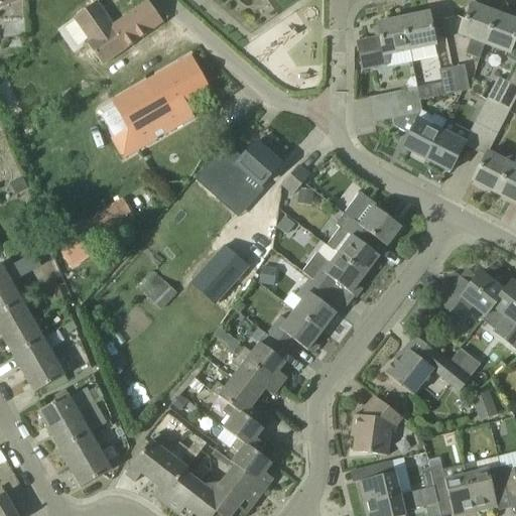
[(102,66),(146,34),(162,22),(147,1),(113,25),(96,2),(74,18),(90,41),(87,44),(102,66)]
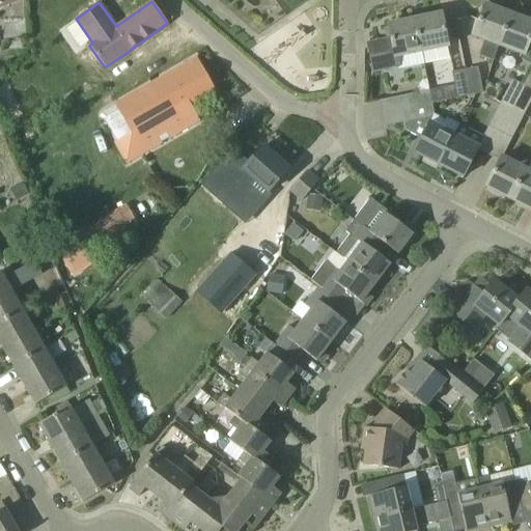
[(493,60),(498,46),(509,15),(484,5),(473,36),(484,40),(479,56),(493,60)]
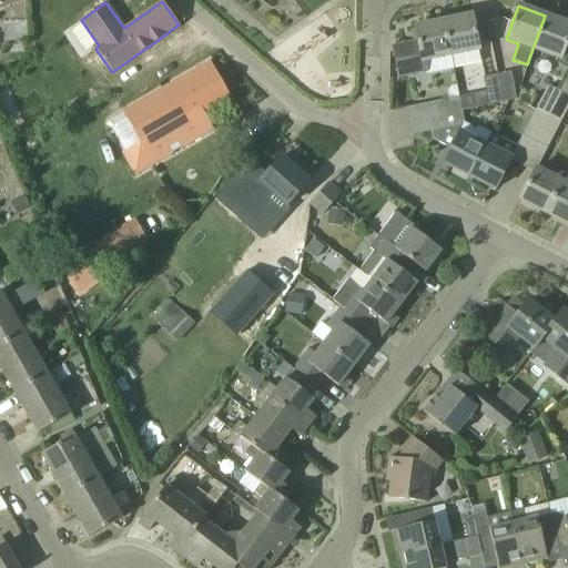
[(479,50),(472,14),(443,21),(450,56),(479,50)]
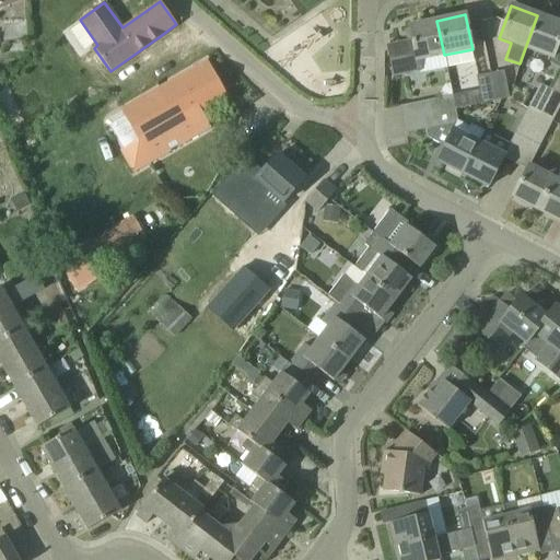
[(559,23),(537,15),(525,48),(552,58),(559,38),(559,23)]
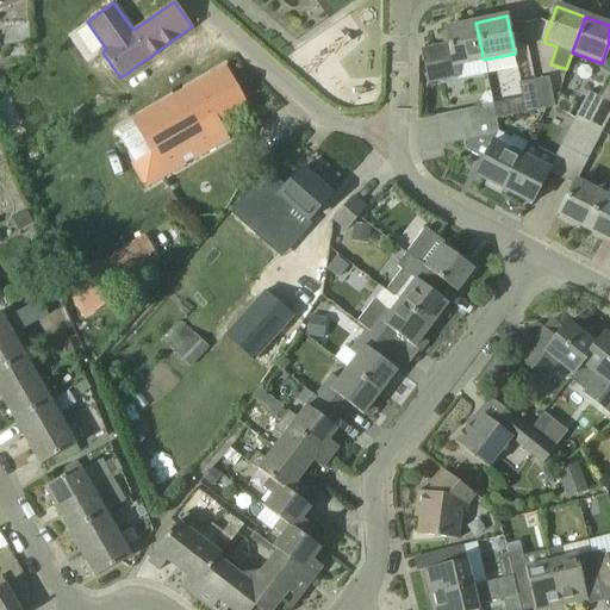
[(484,60),(475,23),(446,29),(449,45),(422,51),(429,82),(456,76),(455,67),(484,60)]
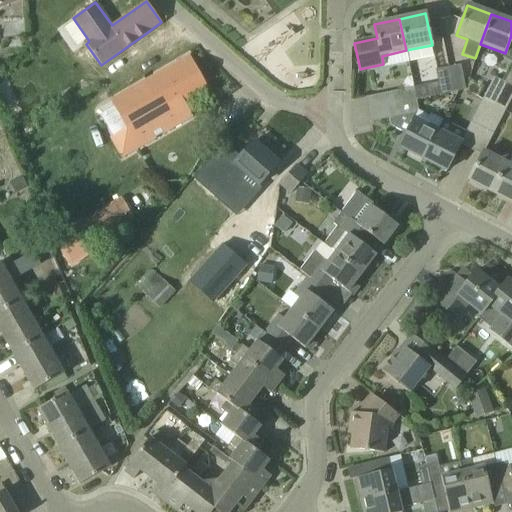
[(171,66),(110,101),(126,129),(110,138),(122,158),(192,116),(184,103),(208,89),(189,56),(171,66)]
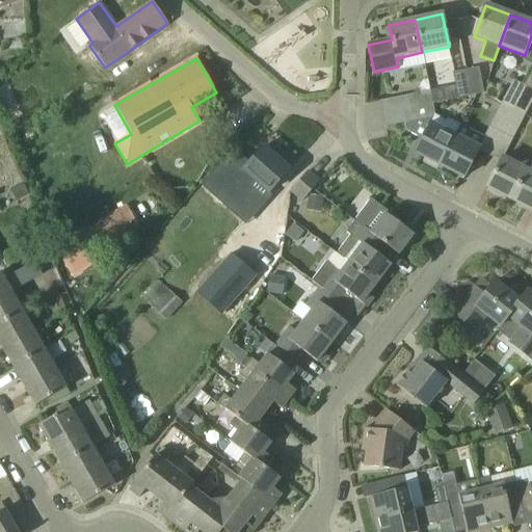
[(478,68),(466,71),(471,96),(483,94),(478,68)]
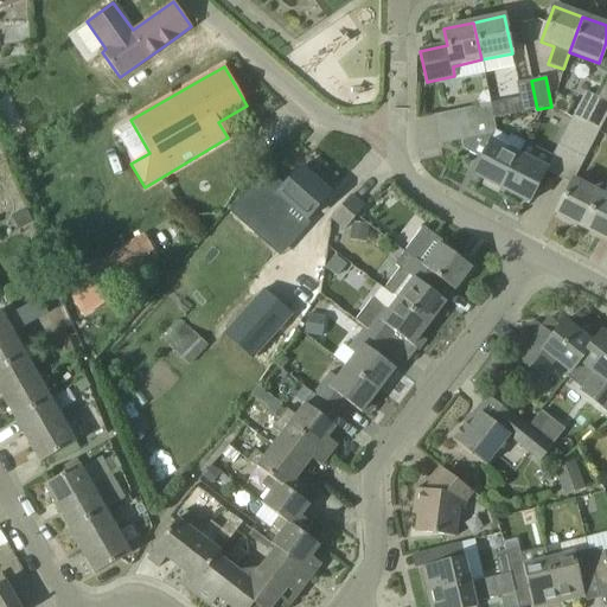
[(516,83),(519,97),(522,113),(537,109),(531,81),(516,83)]
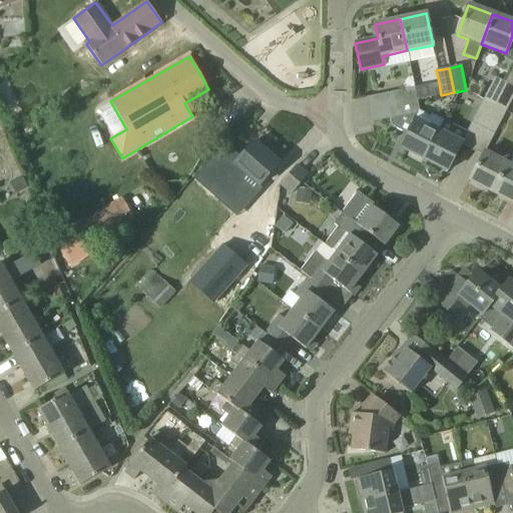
[(494,105),(506,82),(494,77),(483,99),(494,105)]
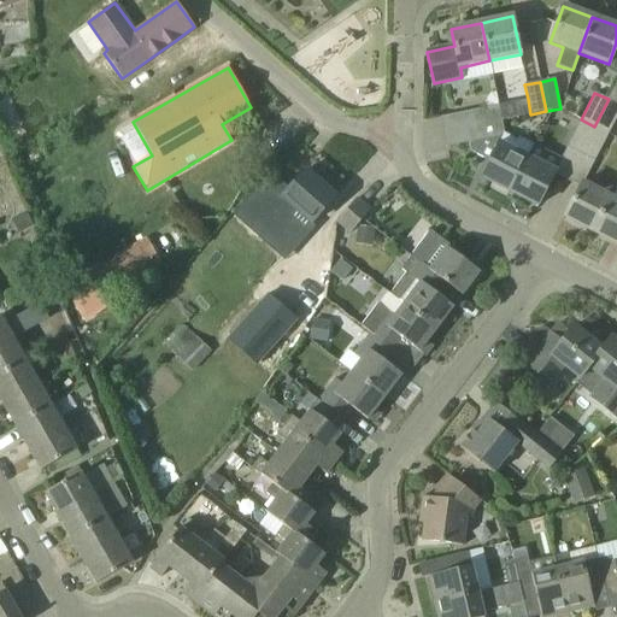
[(513,103),(499,105),(501,121),(517,117),(513,103)]
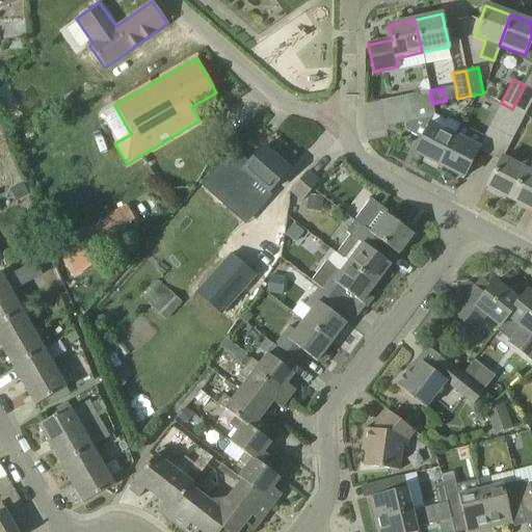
[(432,104),(430,90),(404,97),(406,109),(432,104)]
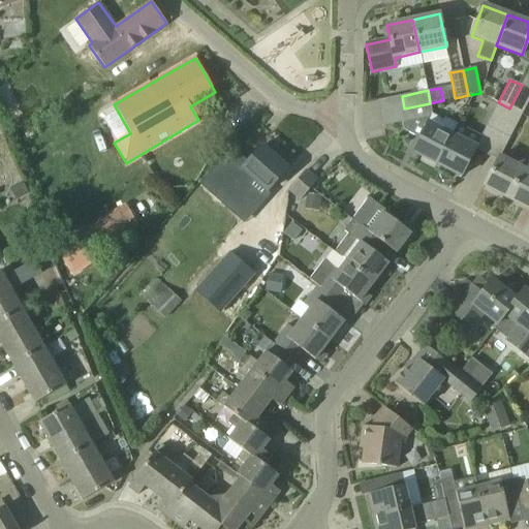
[(509,109),(498,102),(486,125),(498,131),(509,109)]
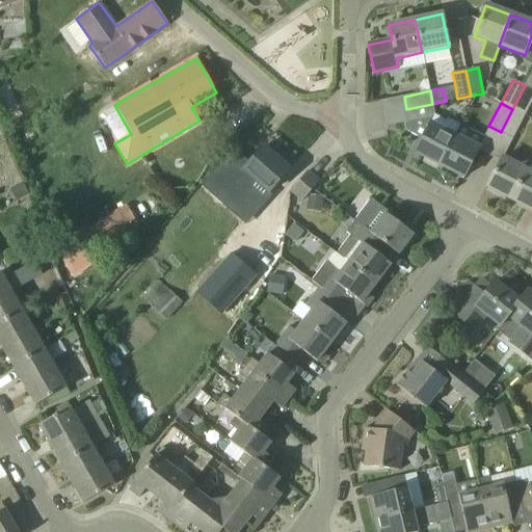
[(439,165),(454,135),(431,124),(435,116),(432,104),(406,109),(409,121),(403,122),(405,131),(422,139),(415,153),(425,158),(423,162),(435,168),(439,165)]
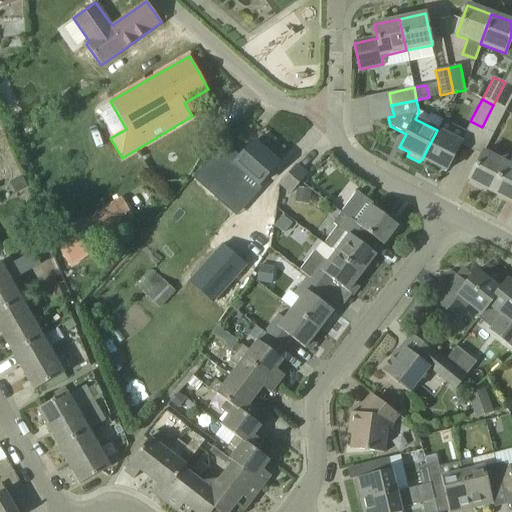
[(493,105),(482,127),(492,133),(504,110),(493,105)]
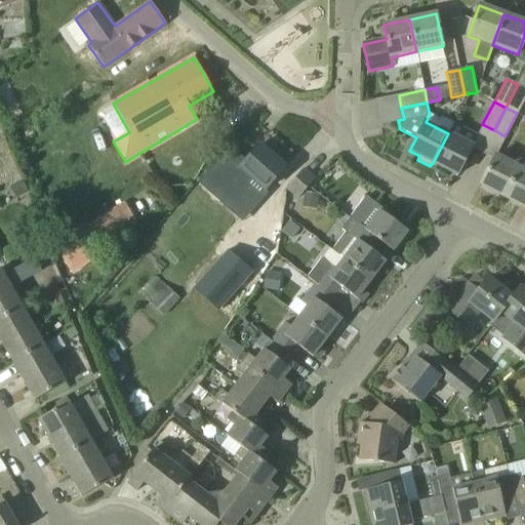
[(448,133),(433,163),(457,175),(473,146),(448,133)]
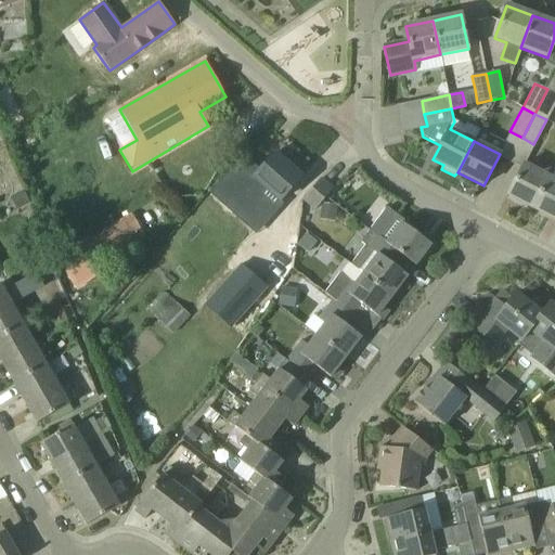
[(275,153),(260,169),(250,160),(231,182),(248,197),(260,185),(279,202),(301,177),(275,153)]
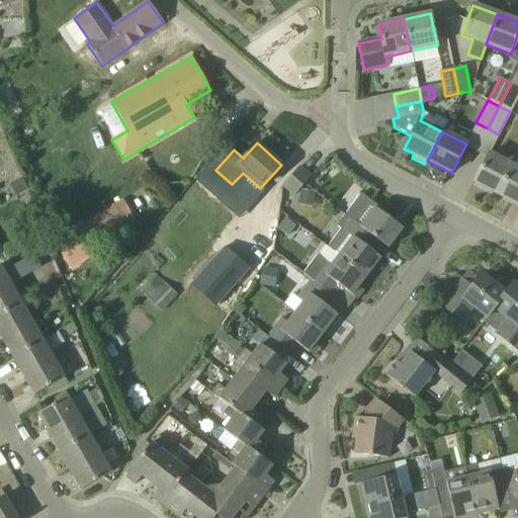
[(473,182),(497,194),(512,166),(489,154),(473,182)]
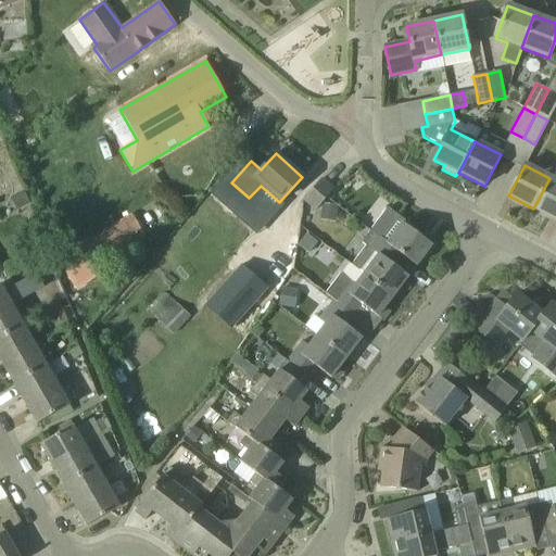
[(555,165),(550,178),(533,209),(555,220),(555,165)]
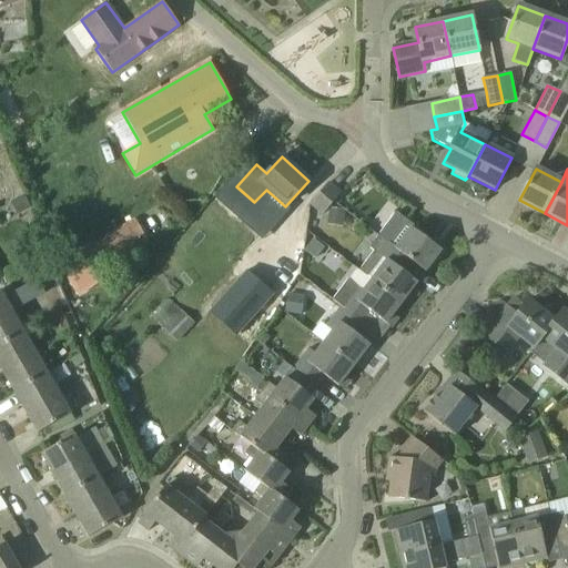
[(321,217),(326,211),(341,194),(328,183),(307,206),(321,217)]
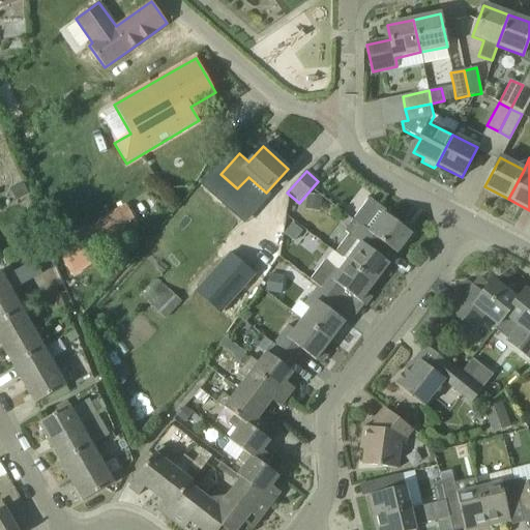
[(352,221),(382,243),(383,243),(396,254),(412,234),(385,213),(386,211),(370,198),(352,221)]
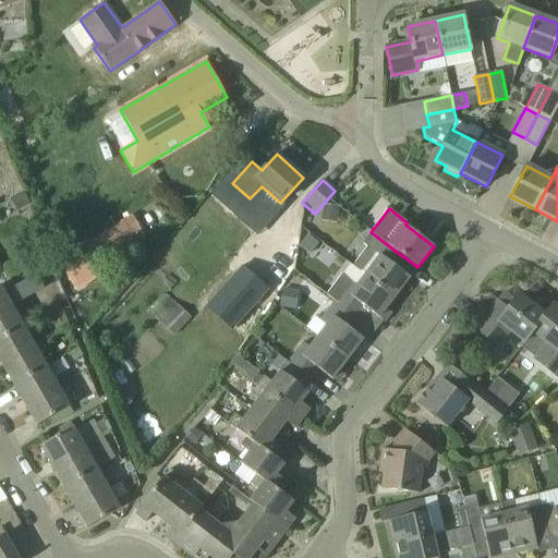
[(268,238),(279,226),(267,216),(242,245),(264,264),(279,246),(268,238)]
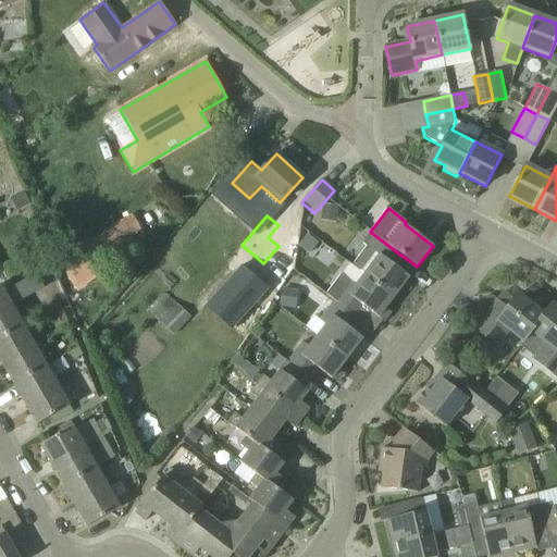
[(133,217),(100,236),(82,247),(94,267),(112,256),(145,235),(133,217)]
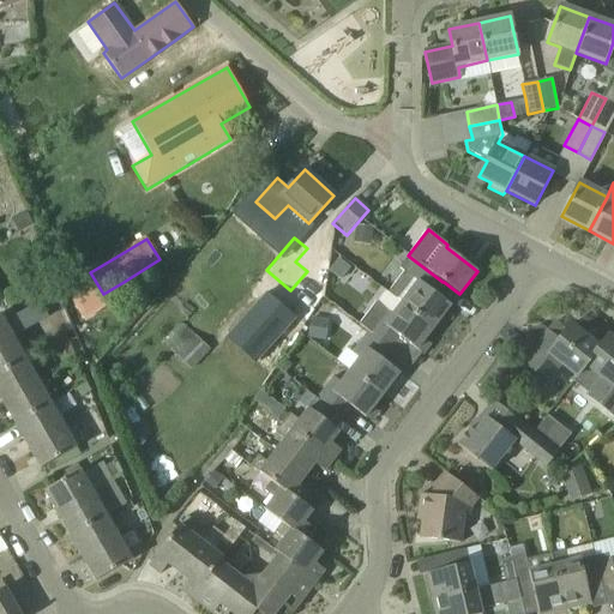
[(389,293),(402,304),(433,329),(451,306),(434,293),(443,282),(408,256),(398,268),(404,272),(389,293)]
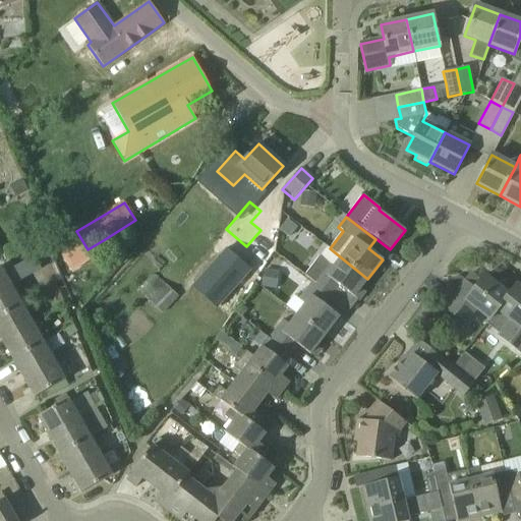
[(227,247),(192,286),(218,308),(252,270),(227,247)]
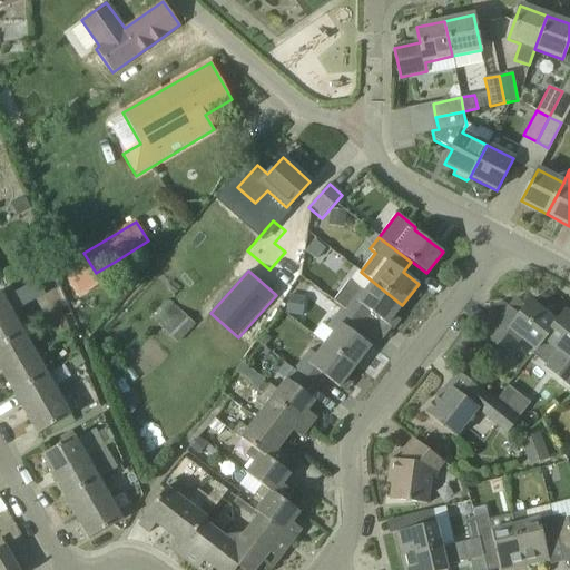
[(387,325),(402,305),(373,282),(364,293),(349,281),(333,302),(343,308),(363,325),(372,314),(387,325)]
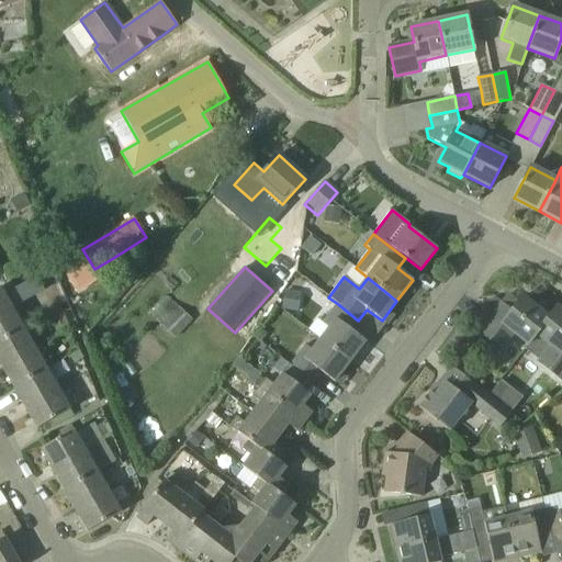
[(0,288),(0,314),(12,308),(0,288)]
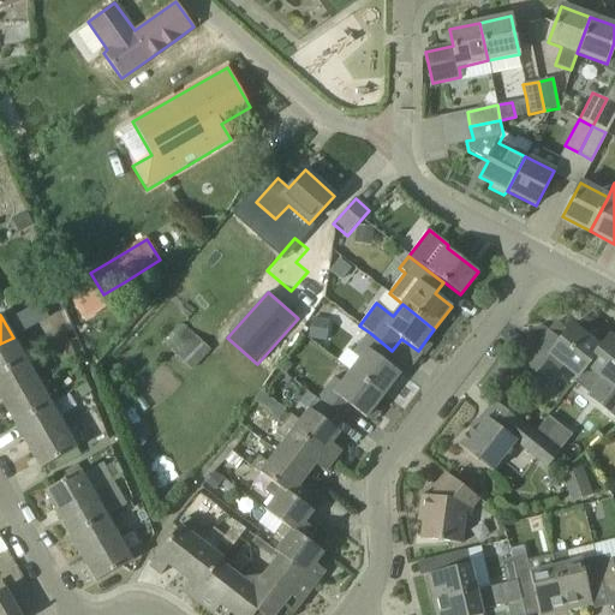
[(311,317),(308,338),(326,341),(330,321),(311,317)]
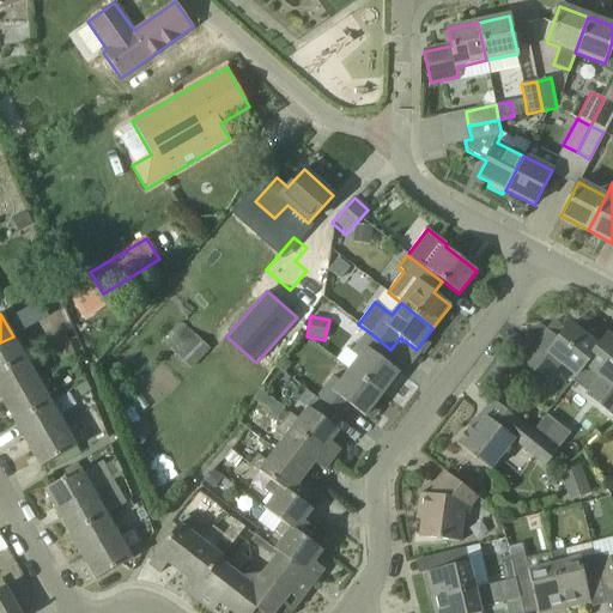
[(570,323),(565,331),(553,321),(546,332),(541,328),(533,329),(526,338),(527,346),(532,350),(522,362),(546,381),(560,364),(576,376),(584,365),(599,346),(570,323)]
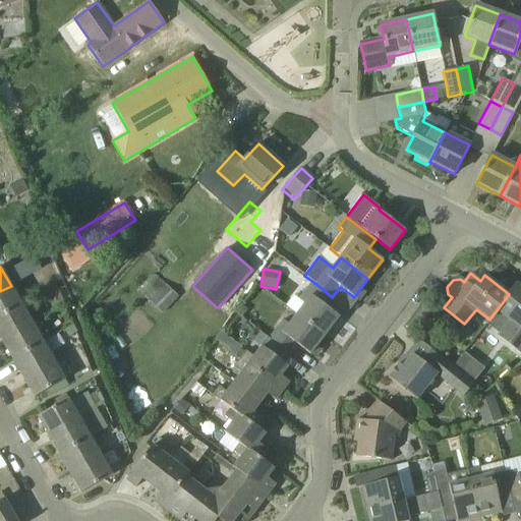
[(140,293),(146,298),(162,313),(178,297),(156,277),(140,293)]
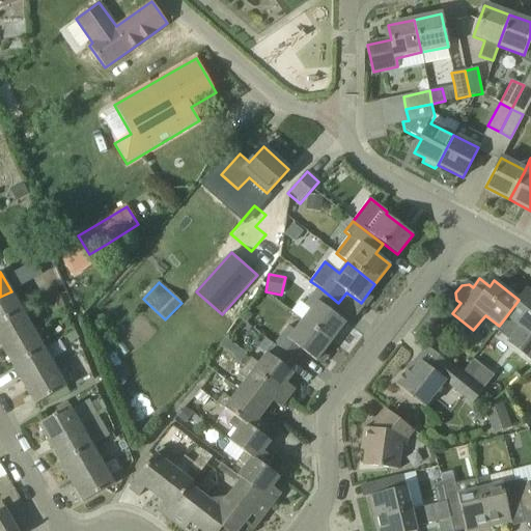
[(311,310),(303,322),(330,342),(345,323),(332,312),(338,303),(319,287),(305,306),(311,310)]
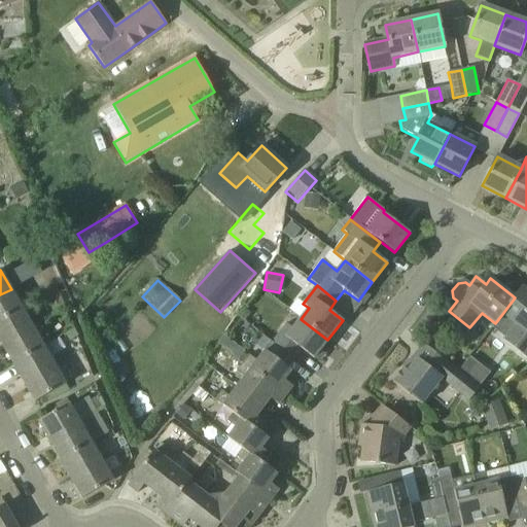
[(526,291),(522,287),(515,297),(502,314),(516,325),(504,340),(526,356),(526,354),(526,291)]
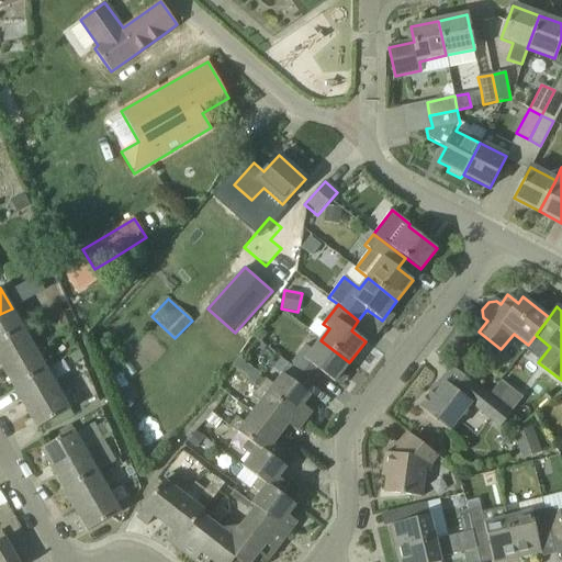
[(12,308),(0,314),(0,341),(24,328),(12,308)]
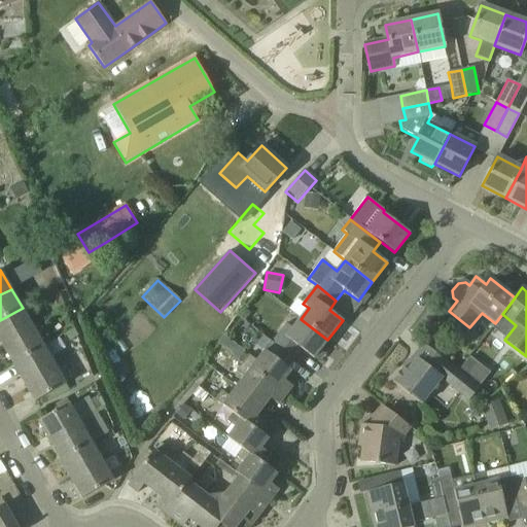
[(0,320),(0,342),(2,345),(33,327),(23,308),(0,320)]
